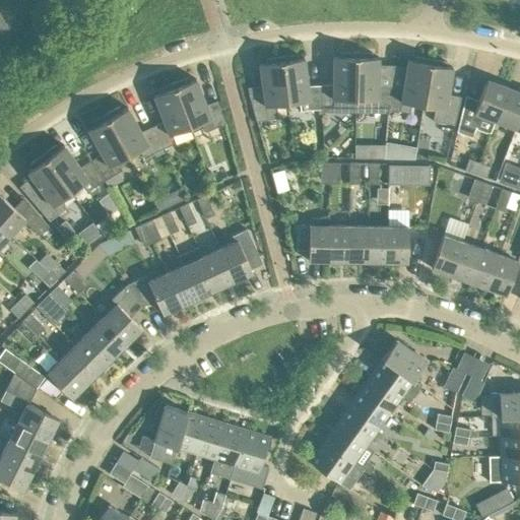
[(354,109),(354,52),(339,51),(338,56),(332,56),(332,84),(319,84),(320,109),(332,108),(354,109)]
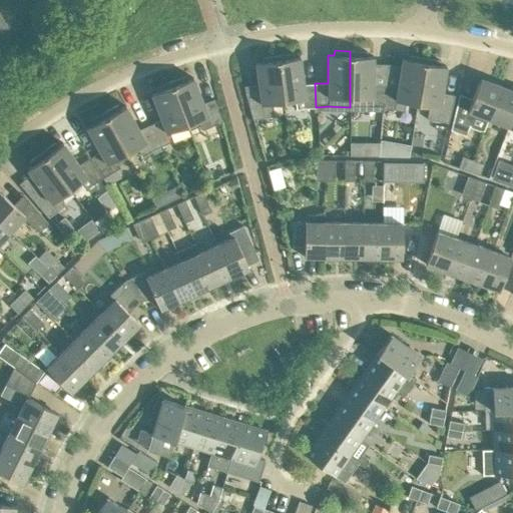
[(350,51),(350,107),(371,107),(382,108),(384,84),(372,83),(373,56),(366,56),(366,51),(350,51)]
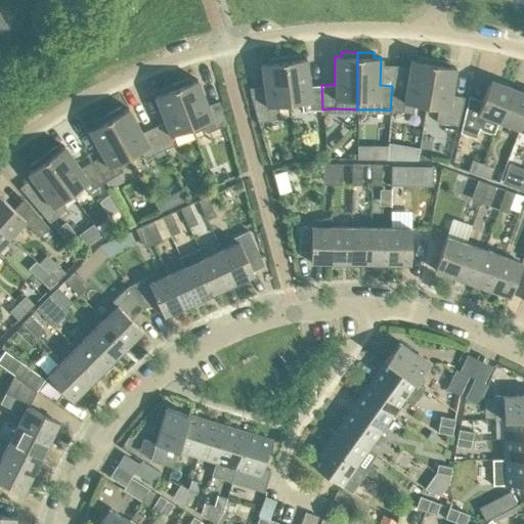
[(312,111),(322,110),(321,85),(309,86),(305,58),(299,58),(298,54),(282,56),(289,103),(300,101),(302,112),(312,111)]
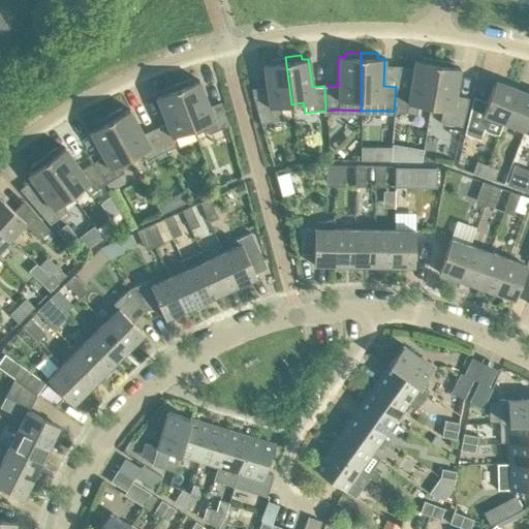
[(279,105),(291,104),(285,57),(269,59),(270,63),(262,64),(267,93),(252,94),(259,123),(281,120),(279,105)]
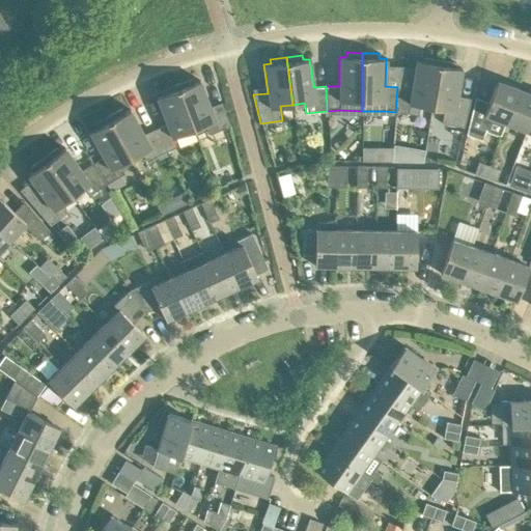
[(397,87),(395,112),(407,113),(417,115),(418,105),(430,107),(439,59),(423,57),(421,61),(415,60),(411,88),(397,87)]
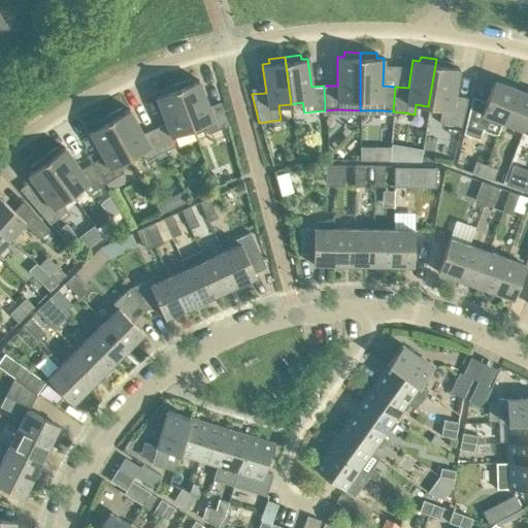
[(436,59),(428,106),(440,108),(438,123),(460,126),(467,98),(454,96),(458,68),(452,66),(452,62),(436,59)]
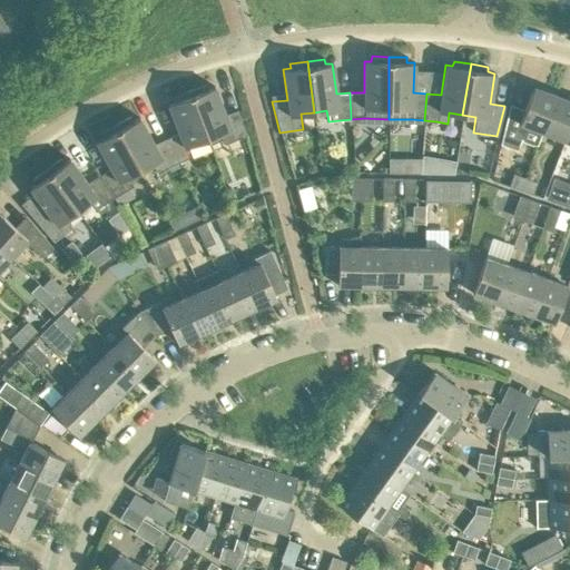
[(205,84),(188,90),(207,138),(219,134),(224,144),(246,135),(237,110),(225,115),(214,86),(206,89),(205,84)]
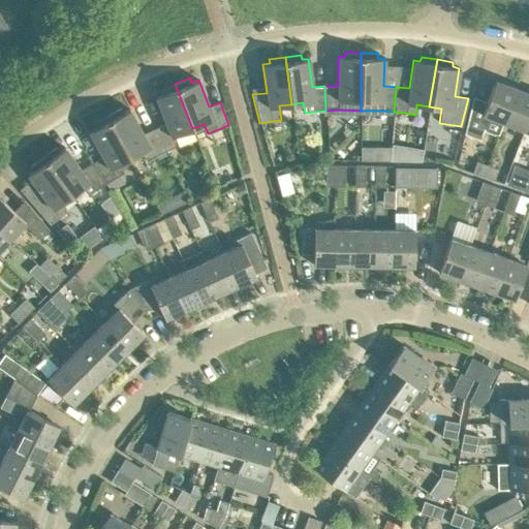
[(502,122),(516,88),(494,80),(486,101),(472,97),(464,134),(479,139),(483,129),(486,132),(492,134),(498,134),(502,122)]
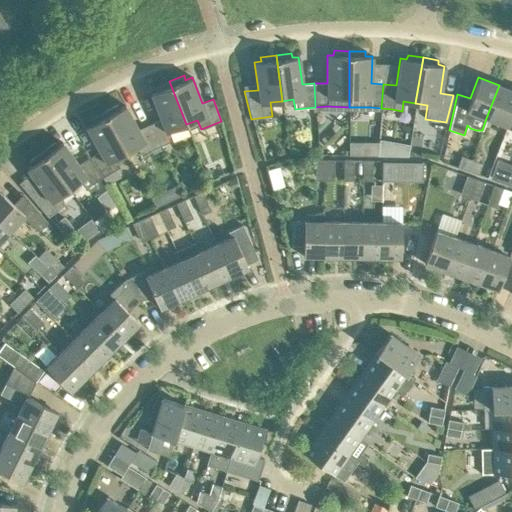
[(160,119),(149,124),(159,146),(169,141),(166,132),(186,124),(169,81),(155,86),(156,91),(150,93),(160,119)]
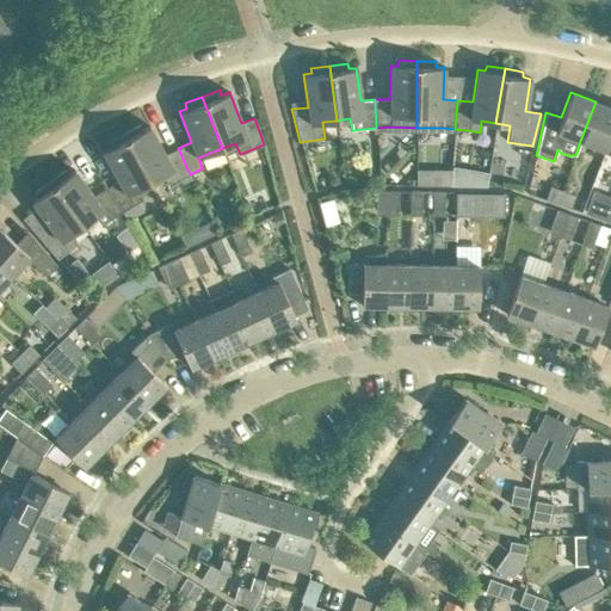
[(580,141),(605,150),(610,134),(610,102),(610,100),(608,106),(596,102),(580,141)]
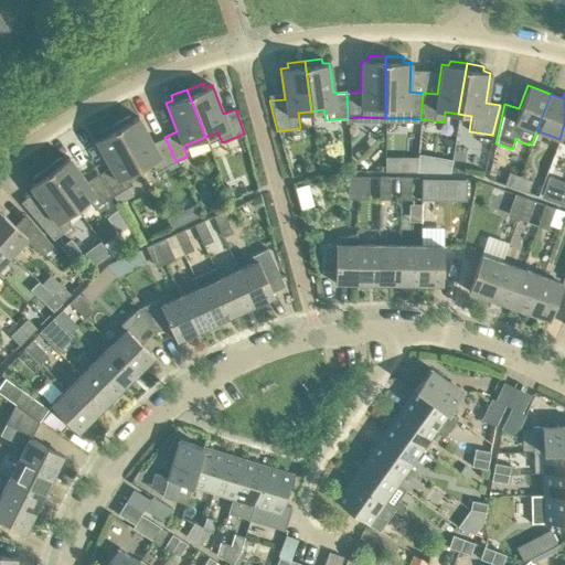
[(128,115),(114,124),(138,168),(150,161),(155,171),(166,166),(176,161),(164,137),(152,142),(138,116),(131,119),(128,115)]
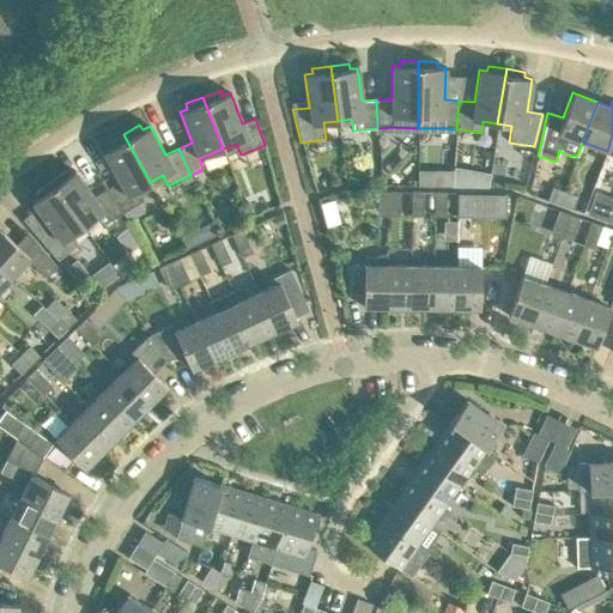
[(119,181),(105,188),(121,213),(132,206),(144,200),(138,189),(150,182),(123,134),(107,143),(109,147),(103,152),(119,181)]
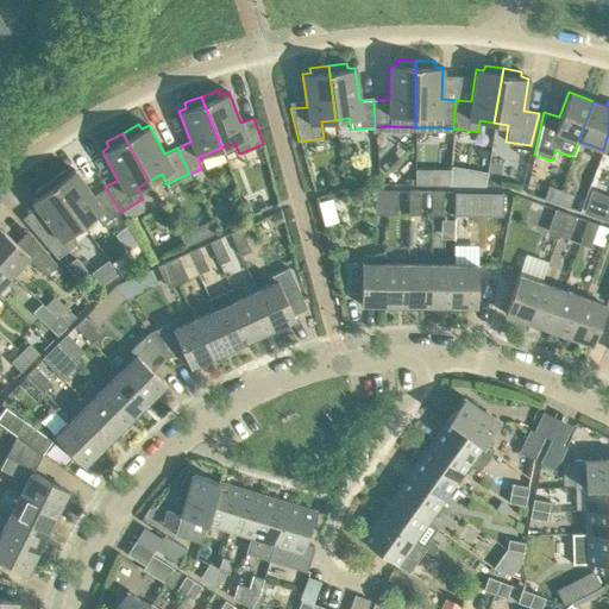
[(452,181),(453,165),(419,164),(419,181),(452,181)]
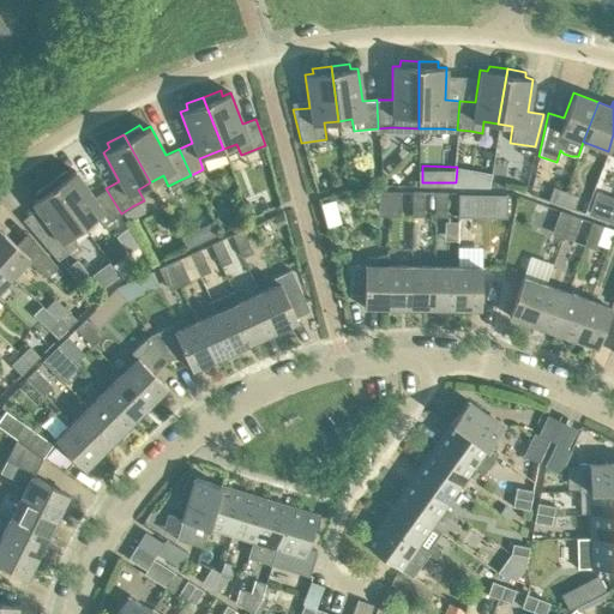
[(488,187),(491,174),(465,169),(463,187),(488,187)]
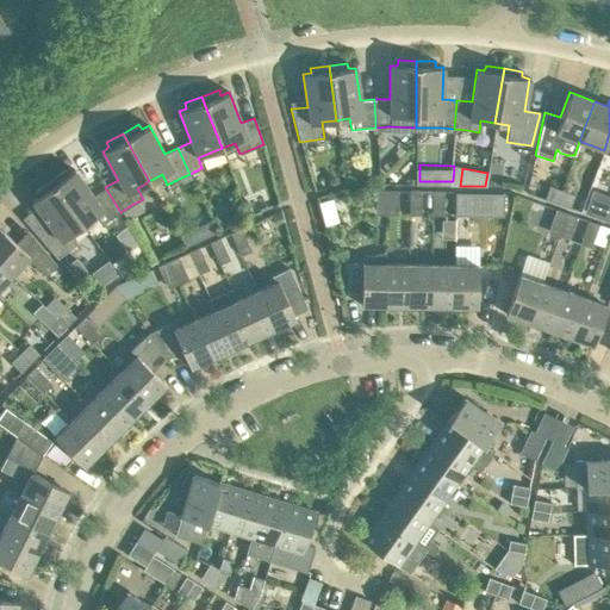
[(63,169),(49,180),(82,224),(103,209),(110,218),(120,212),(105,187),(93,195),(74,169),(67,174),(63,169)]
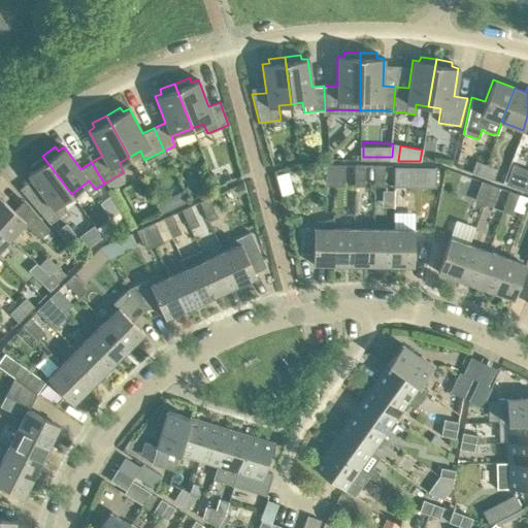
[(71,194),(42,156),(29,166),(32,169),(27,173),(43,197),(33,204),(48,224),(67,210),(61,202),(71,194)]
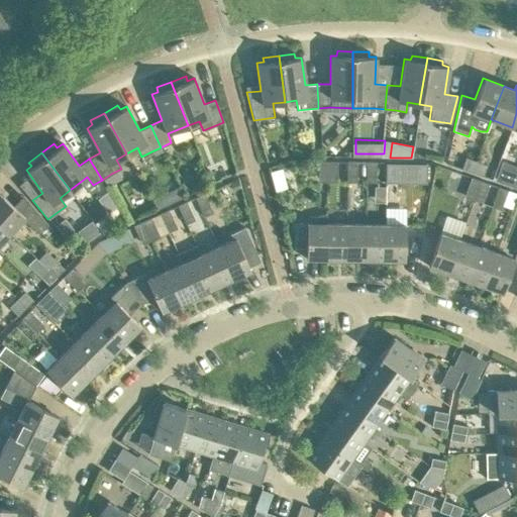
[(461,169),(472,173),(476,162),(466,158),(461,169)]
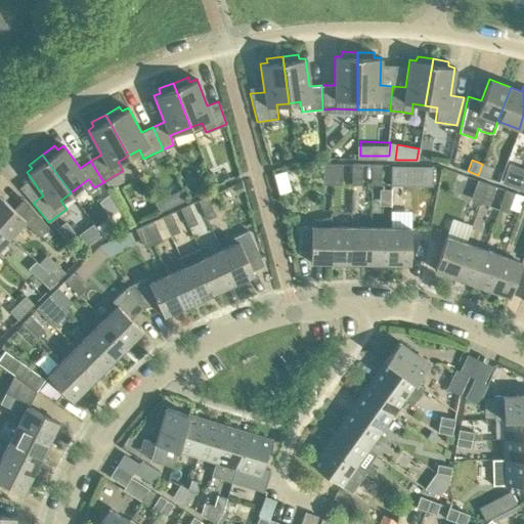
[(321,178),(332,179),(332,163),(322,163),(321,178)]
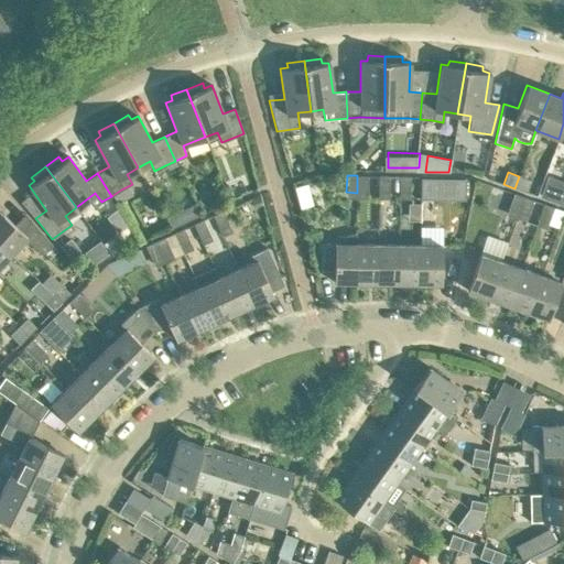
[(357,175),(357,193),(367,193),(367,176),(357,175)]
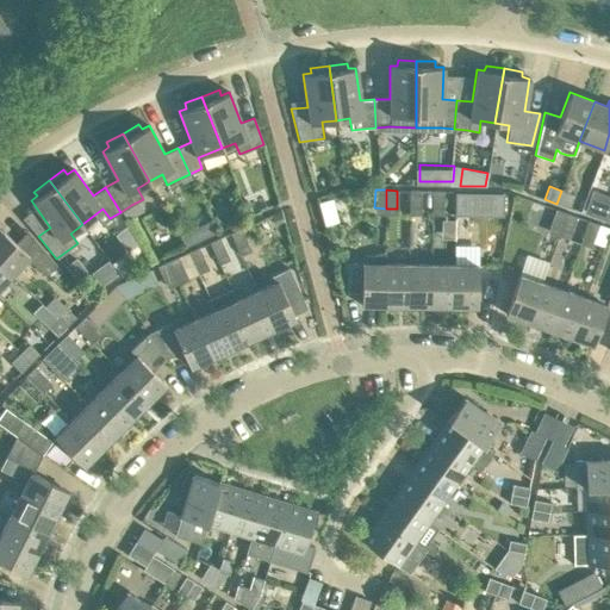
[(409,209),(419,209),(421,191),(409,191),(409,209)]
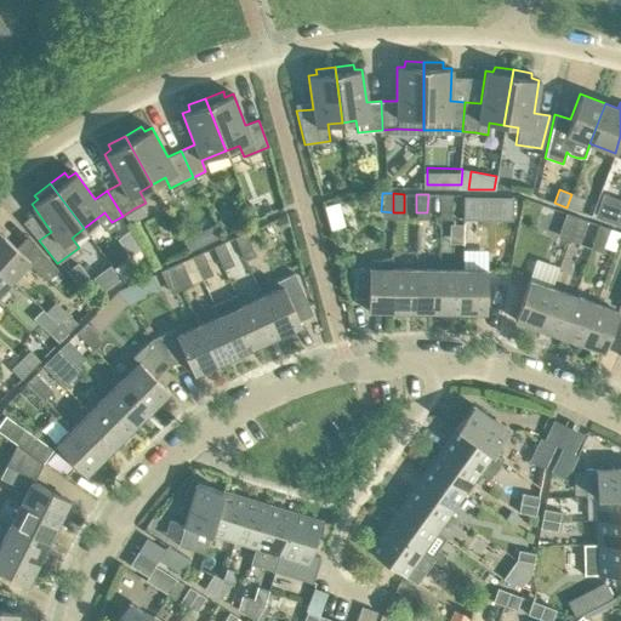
[(439,212),(450,212),(450,194),(439,194),(439,212)]
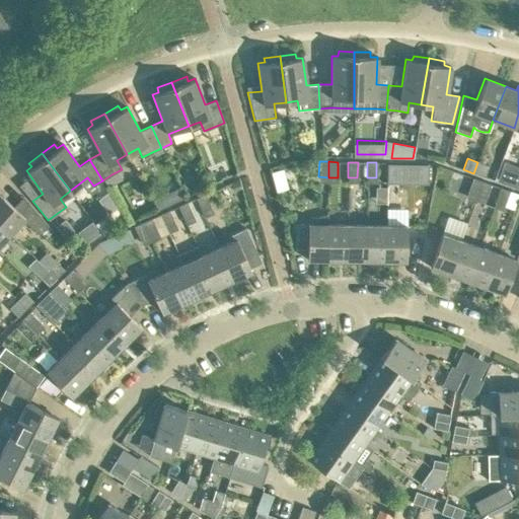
[(477,162),(473,173),(484,177),(489,165),(477,162)]
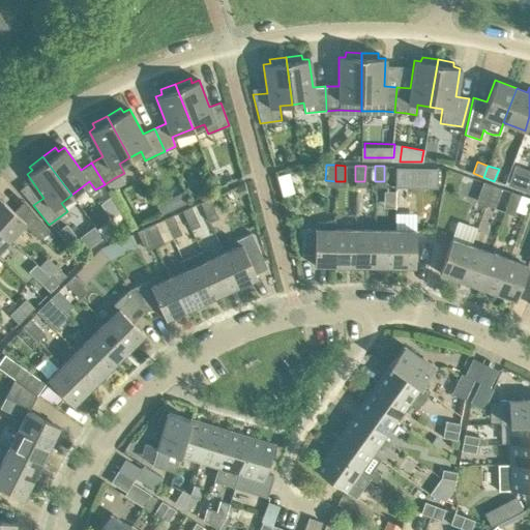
[(437,168),(394,168),(394,187),(437,188),(437,168)]
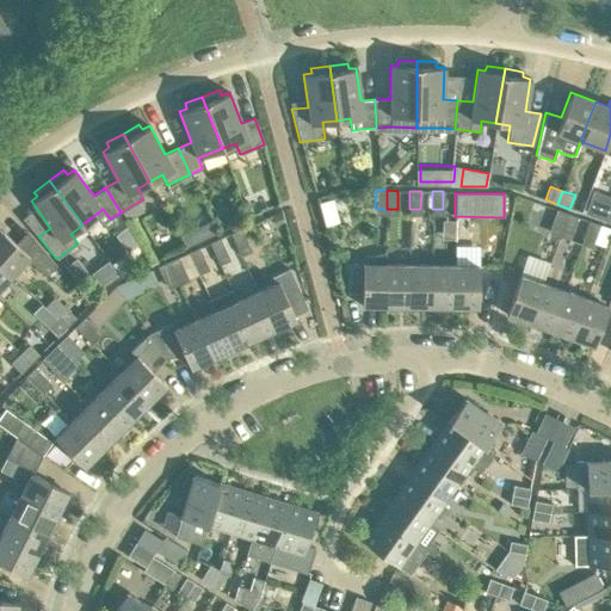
[(332,199),(318,203),(325,226),(338,222),(332,199)]
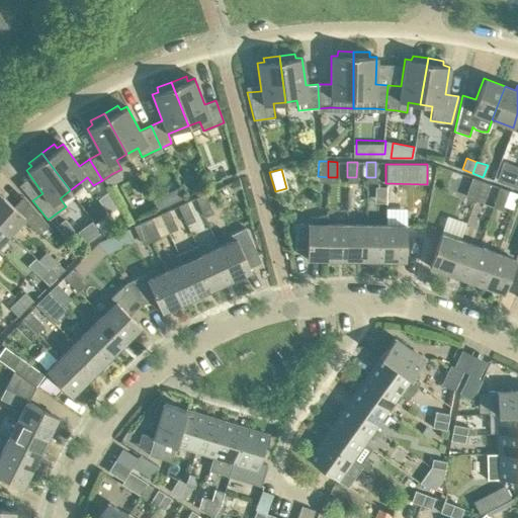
[(503,183),(514,187),(517,176),(507,172),(503,183)]
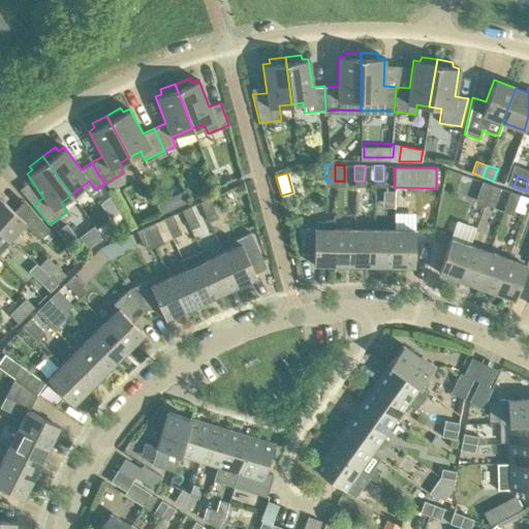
[(476,196),(486,199),(491,185),(481,182),(476,196)]
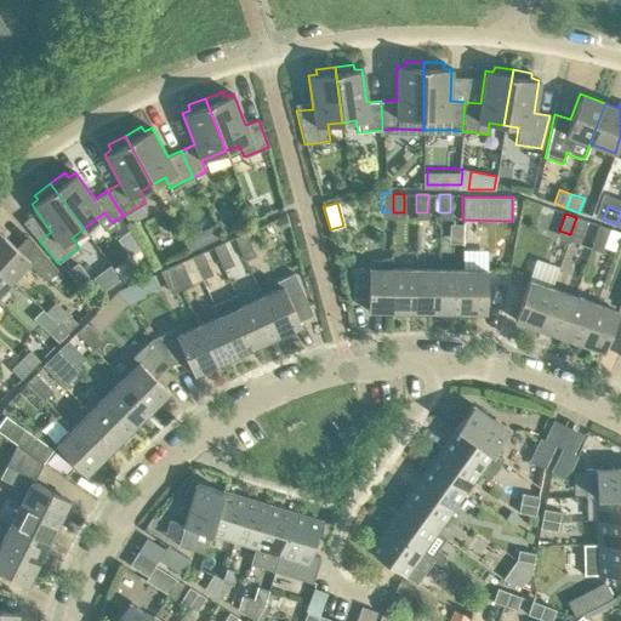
[(289,224),(284,216),(275,221),(280,229),(289,224)]
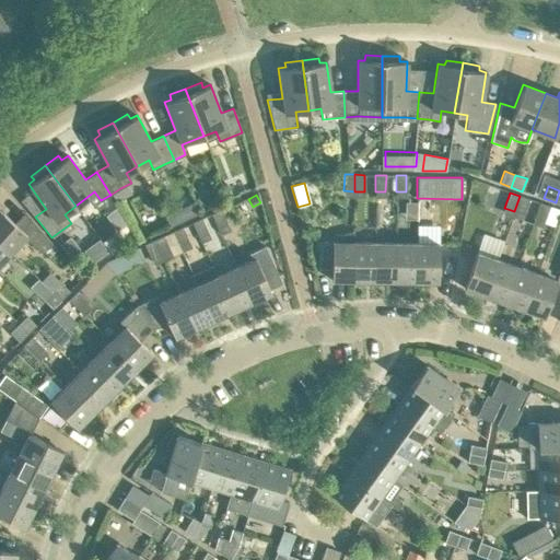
[(520,196),(514,211),(523,214),(529,199),(520,196)]
